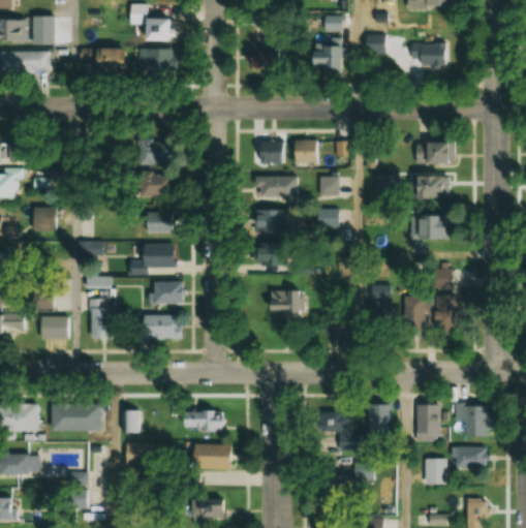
[(11,0),(0,0),(0,8),(12,8),(11,0)]
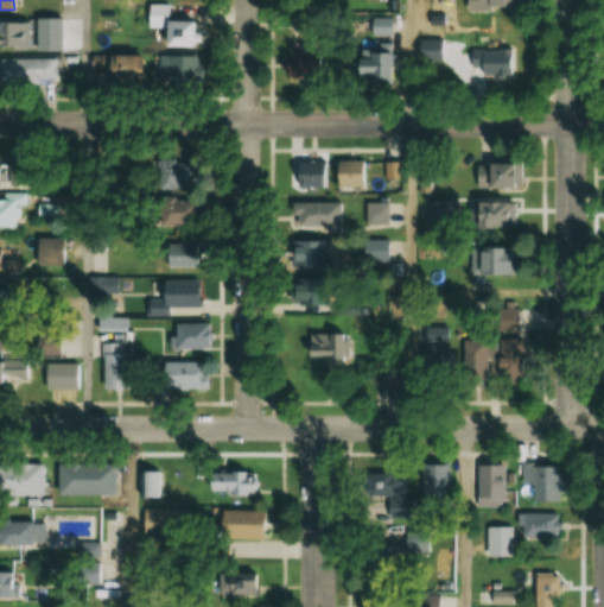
[(465,0),(466,11),(512,11),(510,0),(465,0)]
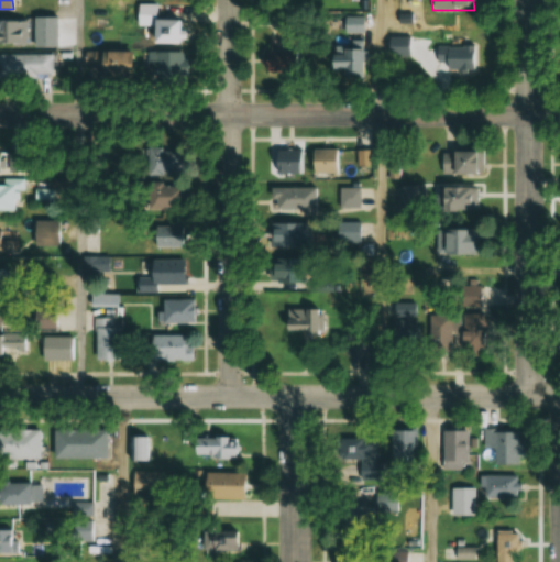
[(151,26),(151,44),(179,45),(179,20),(161,20),(162,4),(140,4),(139,25),(151,26)]
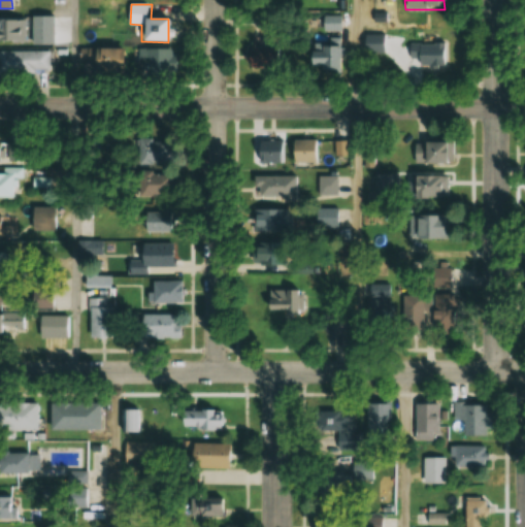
[(345,17),(323,17),(323,32),(345,32),(345,17)]
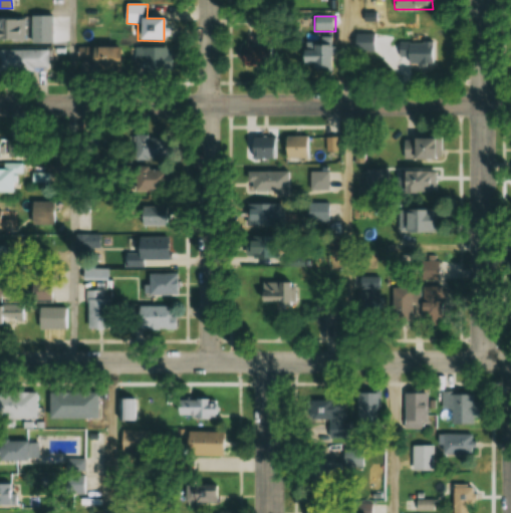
[(26,19),(0,18),(0,38),(26,39),(26,19)]
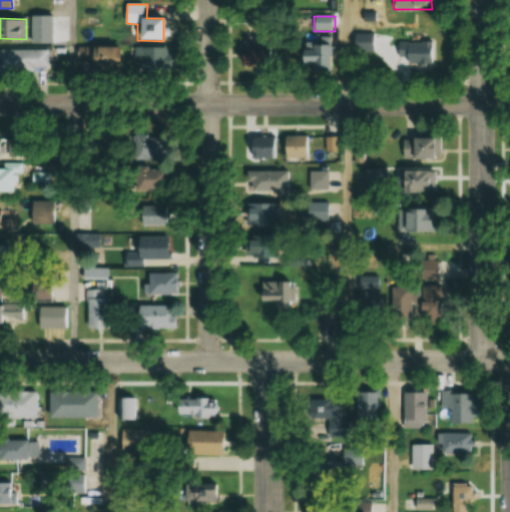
[(364,34),(357,46),(366,51),(373,39),(364,34)]
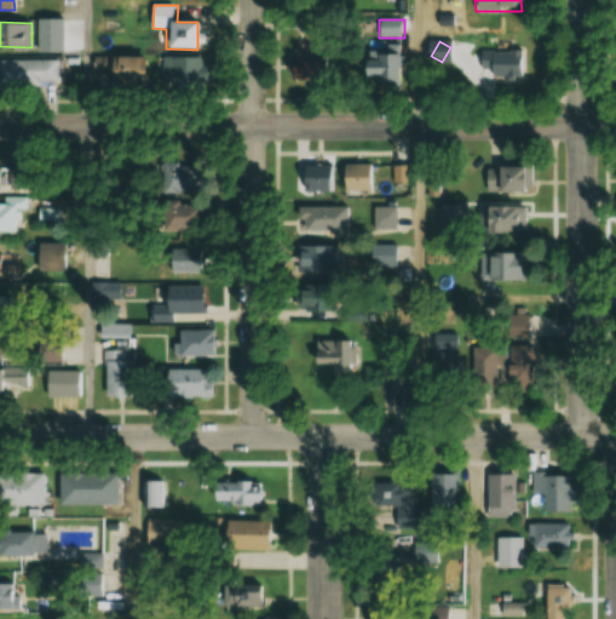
[(403,53),(360,53),(360,82),(403,82),(403,53)]
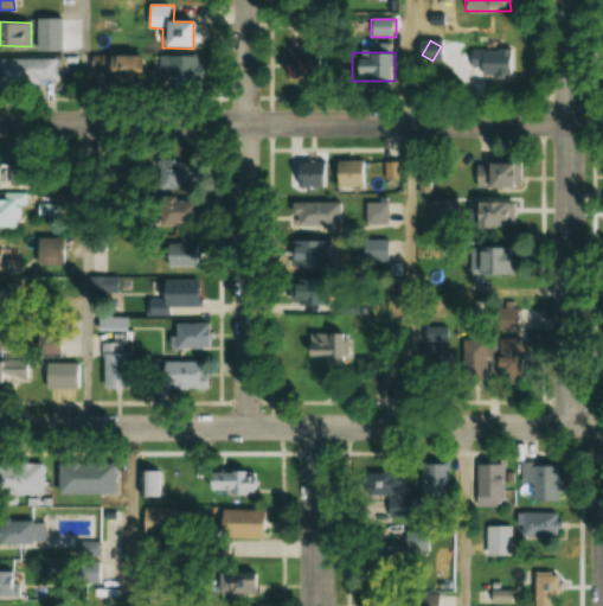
[(284,80),(328,80),(328,55),(284,55),(284,80)]
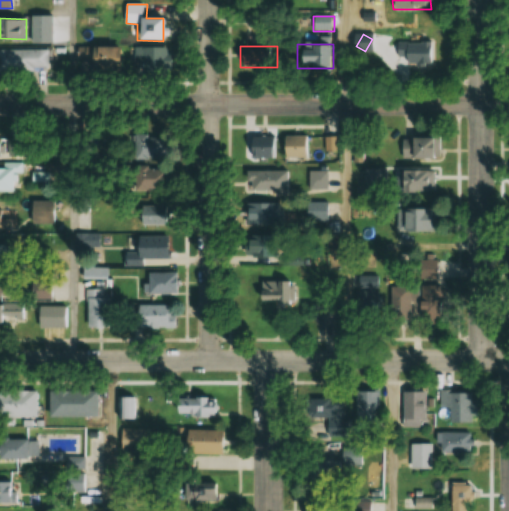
[(161,48),(144,48),(144,65),(161,65),(161,48)]
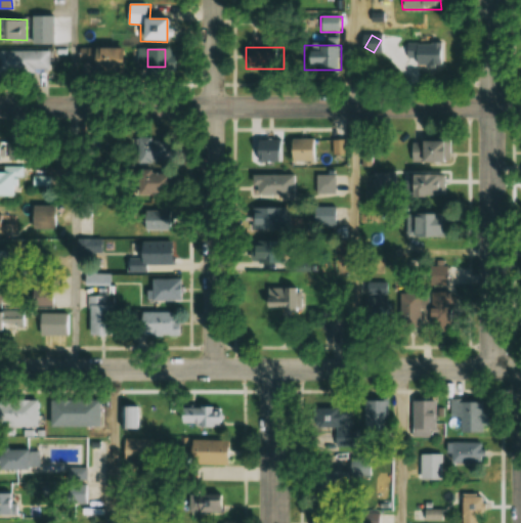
[(0,73),(49,73),(49,51),(0,51),(0,73)]
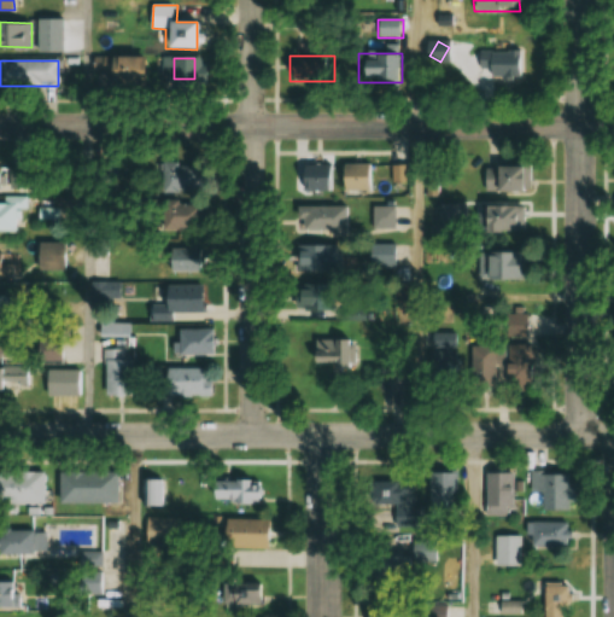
[(524,81),(524,60),(479,60),(479,81),(524,81)]
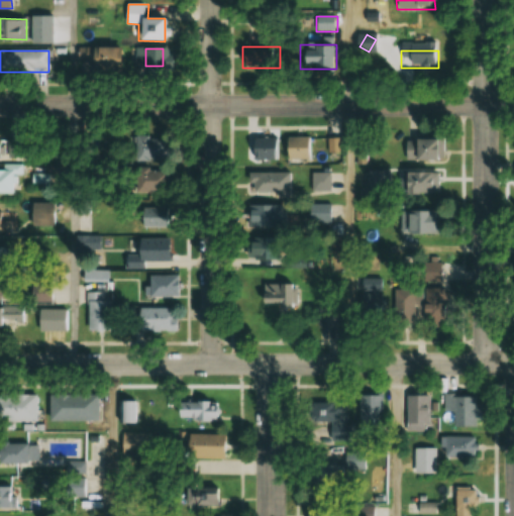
[(137,136),(137,161),(172,161),(172,136),(137,136)]
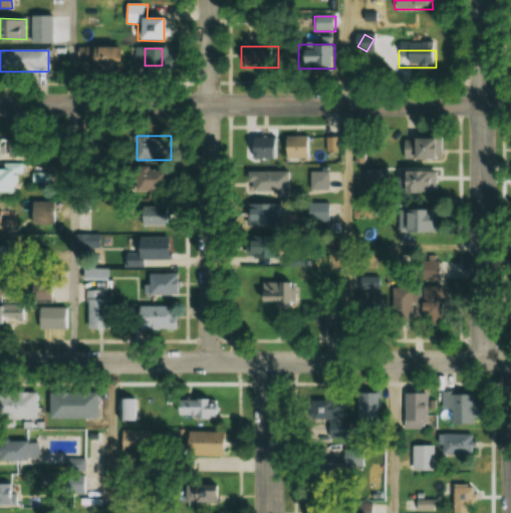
[(279,159),(279,138),(252,138),(252,159),(279,159)]
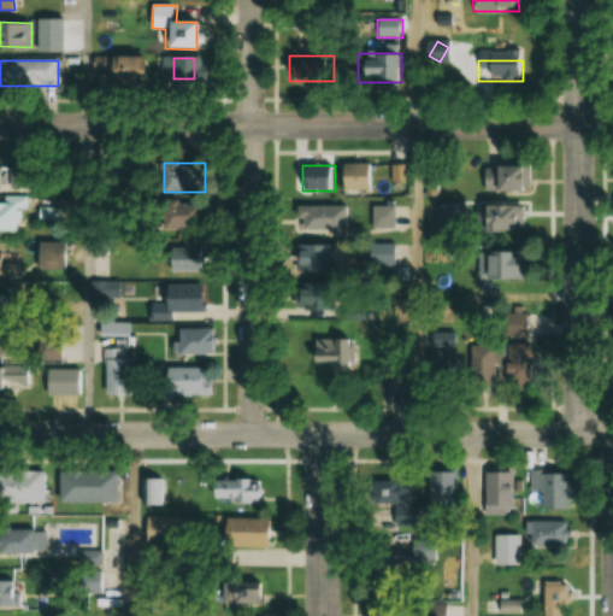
[(372,189),(372,165),(341,165),(341,189),(372,189)]
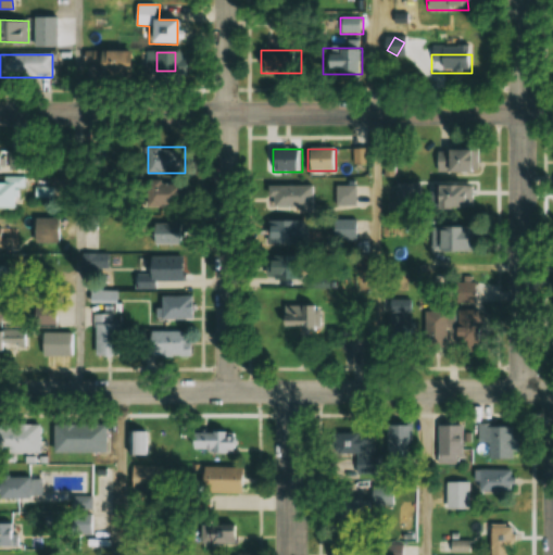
[(369,149),(354,150),(355,165),(371,164),(369,149)]
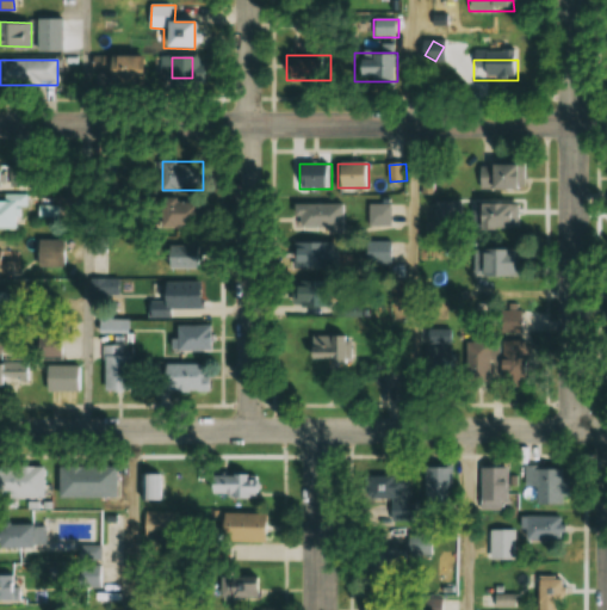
[(481,190),(518,190),(516,165),(479,165),(481,190)]
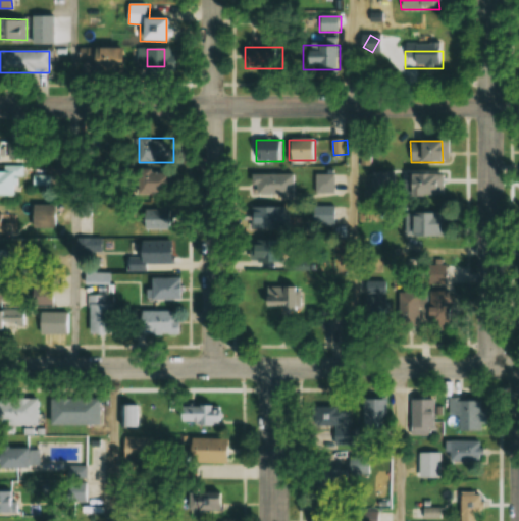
[(23,178),(23,167),(6,167),(6,172),(0,171),(0,196),(17,196),(17,178),(23,178)]
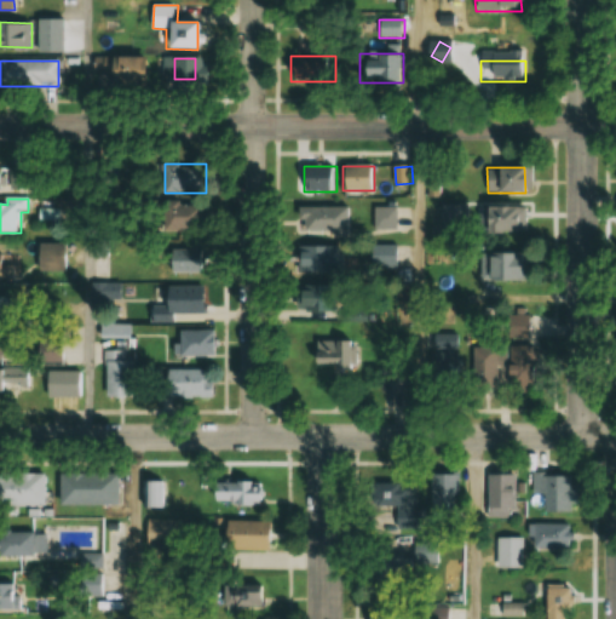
[(166,204),(166,229),(202,229),(202,204),(166,204)]
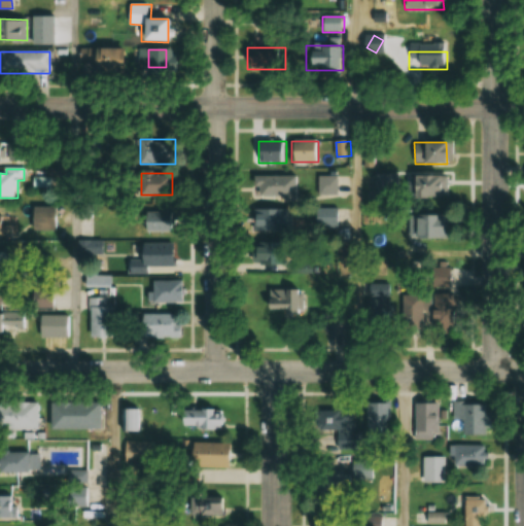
[(320,174),(320,196),(341,196),(341,174),(320,174)]
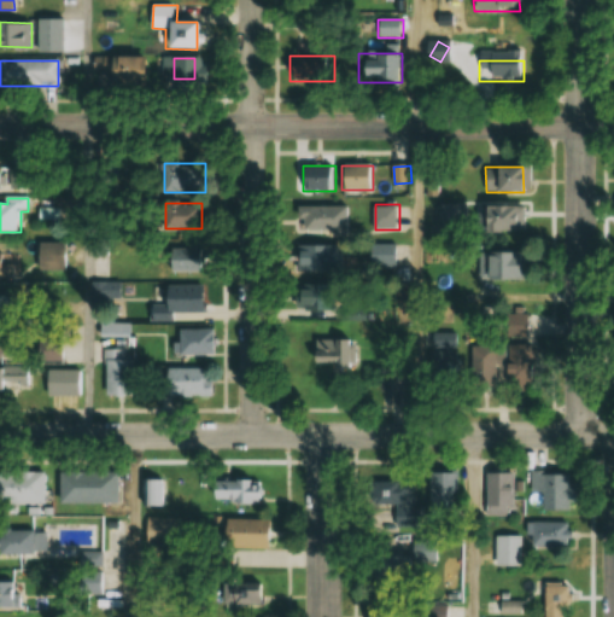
[(469,227),(469,204),(442,204),(442,227),(469,227)]
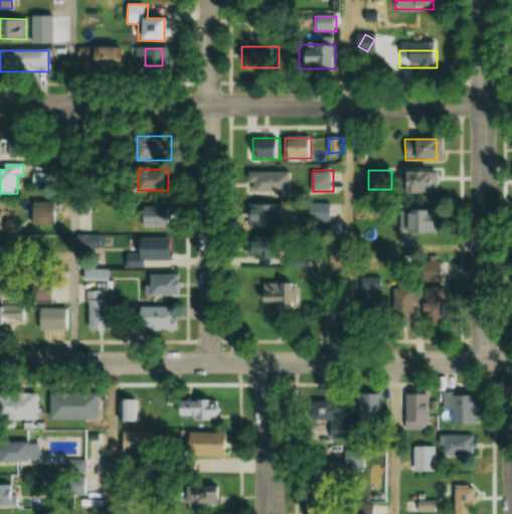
[(249,194),(291,194),(291,172),(249,172),(249,194)]
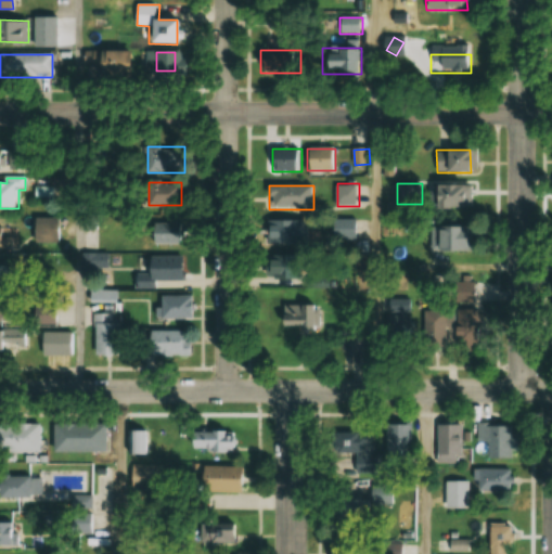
[(474,185),(433,185),(433,208),(474,208),(474,185)]
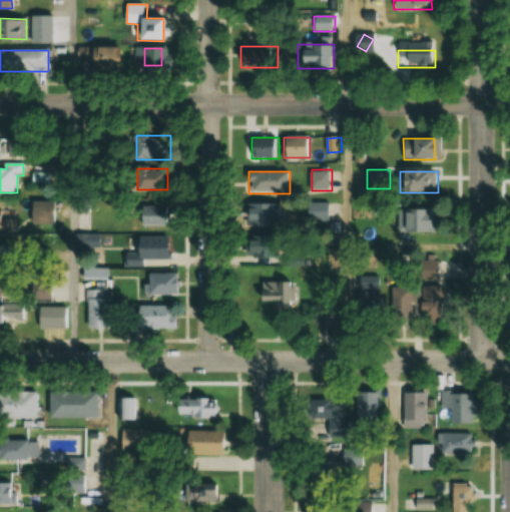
[(34,183),(51,183),(51,172),(34,172),(34,183)]
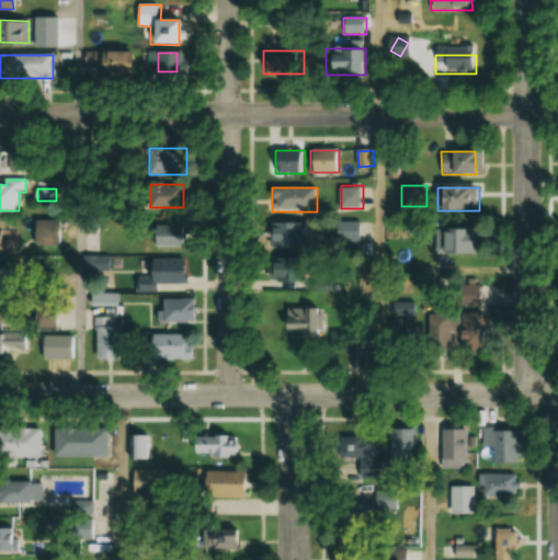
[(101,232),(100,219),(89,220),(90,232),(101,232)]
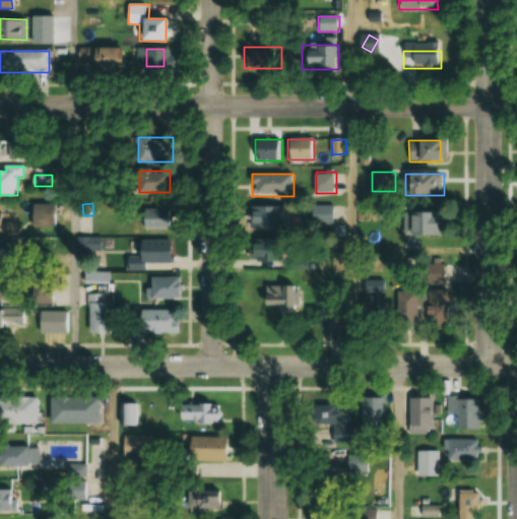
[(252,229),(292,230),(293,207),(252,206),(252,229)]
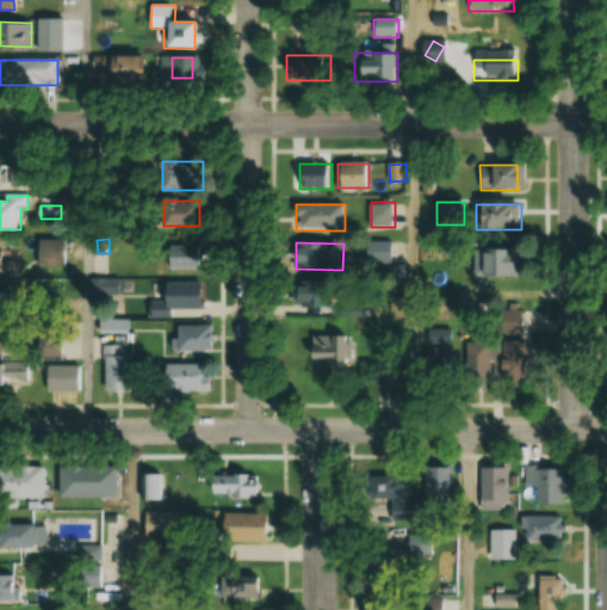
[(389,270),(394,246),(381,242),(376,266),(389,270)]
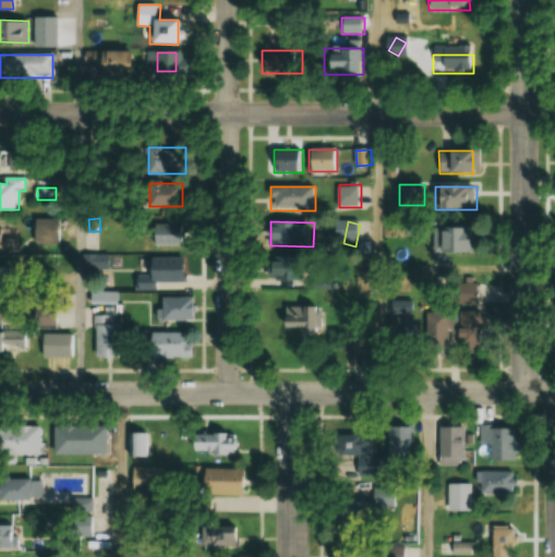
[(186,245),(186,225),(153,225),(153,245),(186,245)]
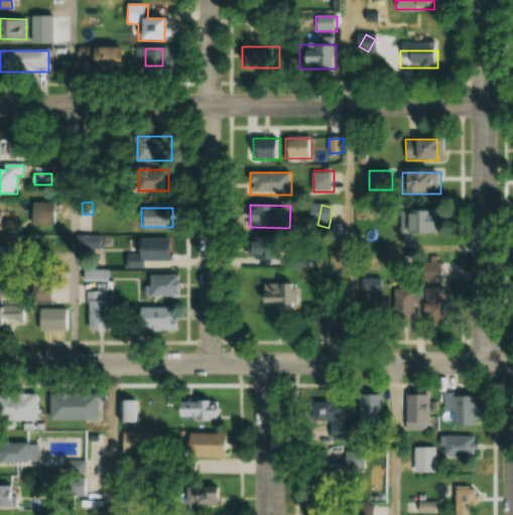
[(438,210),(402,210),(402,234),(438,234),(438,210)]
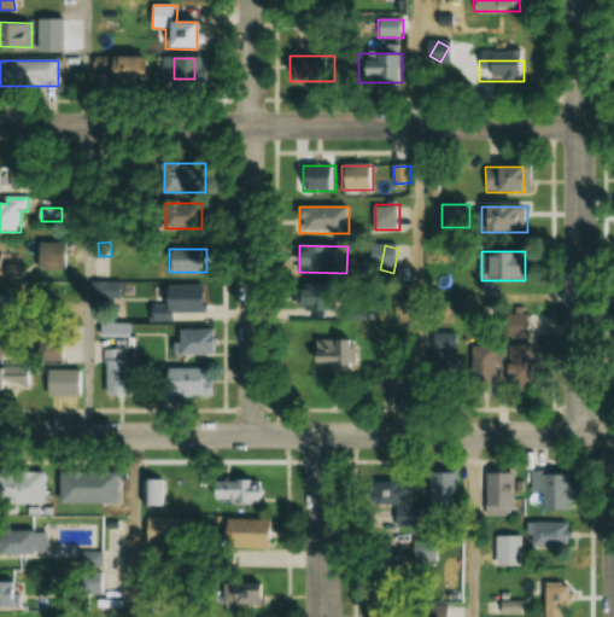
[(124,283),(94,283),(94,304),(124,304),(124,283)]
